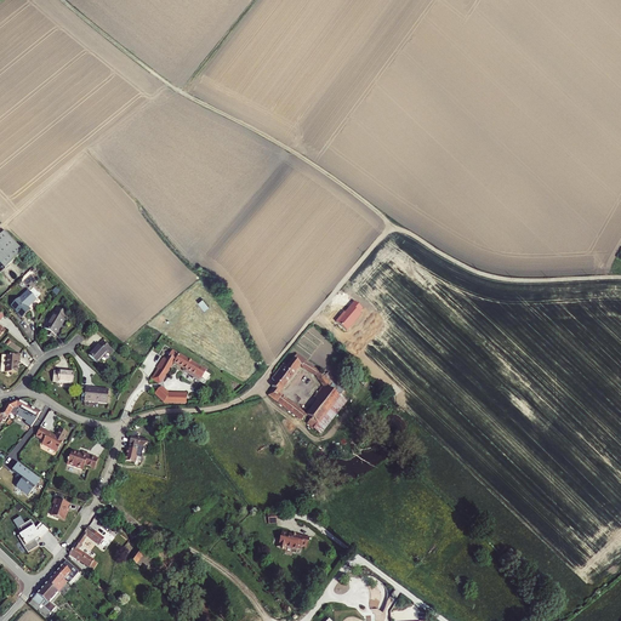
[(5,231),(0,234),(0,261),(6,268),(23,251),(5,231)]
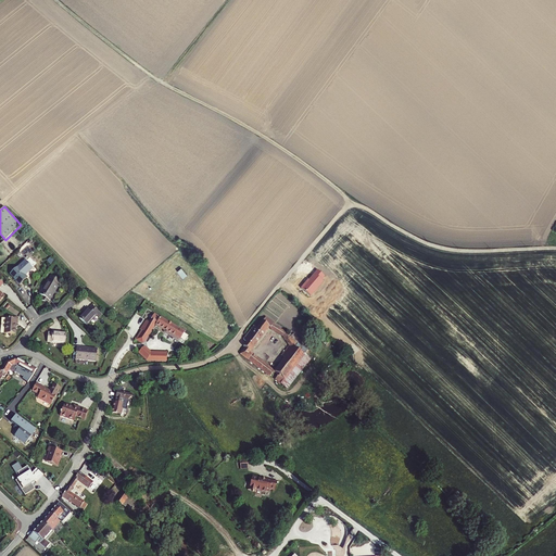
[(10,275),(20,285),(27,277),(25,274),(26,273),(27,274),(32,269),(25,261),(10,275)]
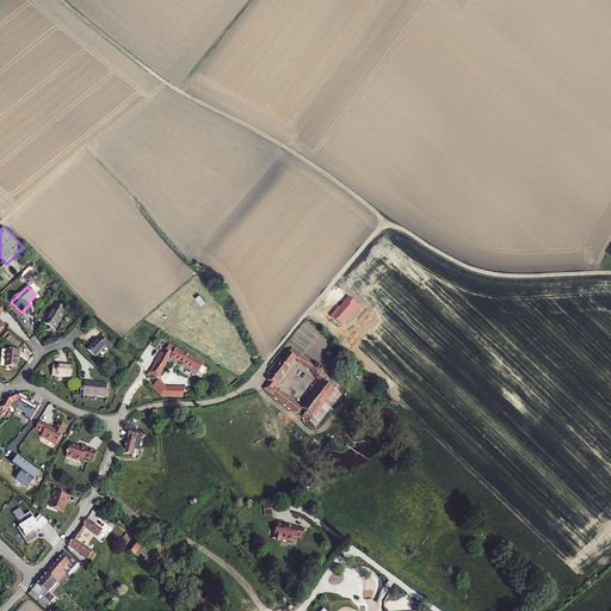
[(66,309),(57,303),(44,323),(47,326),(44,329),(53,334),(65,315),(63,314),(66,309)]
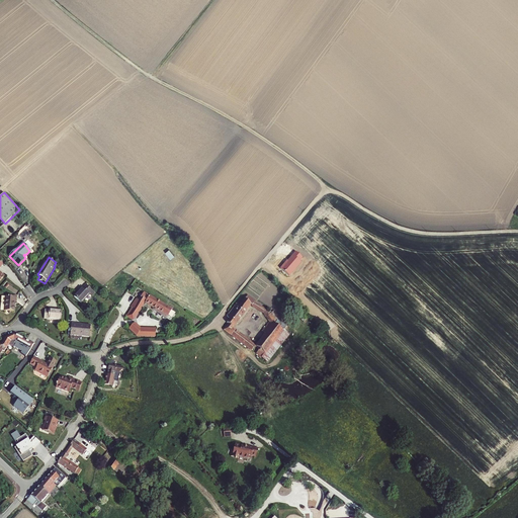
[(249,286),(246,290),(258,300),(260,298),(268,306),(276,296),(261,284),(257,288),(254,286),(252,288),(249,286)]
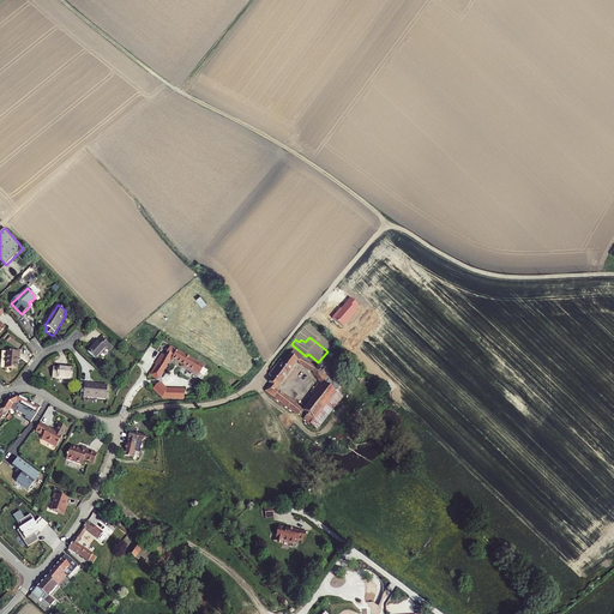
[(98,341),(88,351),(96,359),(107,348),(110,351),(113,348),(102,338),(98,341)]
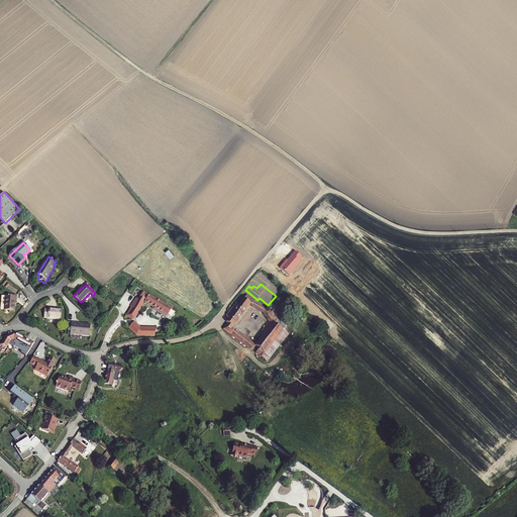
[(173,310),(167,306),(143,292),(138,300),(136,298),(130,306),(131,307),(128,311),(129,311),(126,316),(133,320),(144,302),(145,301),(146,302),(145,303),(172,318),(176,312),(173,310)]
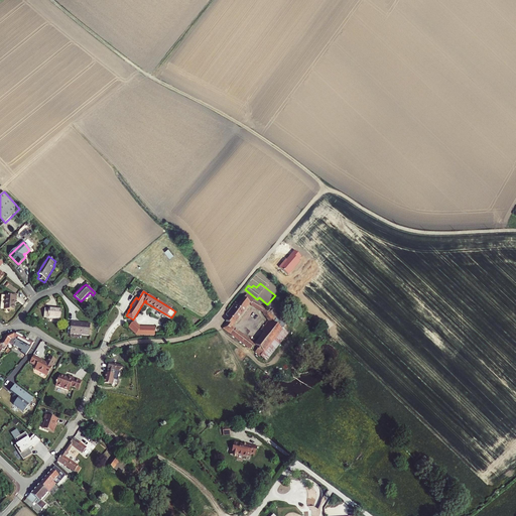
[(230,310),(234,313),(229,320),(230,323),(227,328),(253,348),(256,344),(234,327),(253,301),(254,302),(253,304),(264,312),(273,325),(272,326),(269,323),(263,331),(265,332),(264,333),(266,335),(257,346),(259,348),(257,352),(262,355),(268,362),(287,336),(281,331),(286,324),(279,317),(280,316),(275,308),(273,309),(270,306),(268,308),(256,300),(256,299),(249,294),(242,303),(238,301),(230,310)]
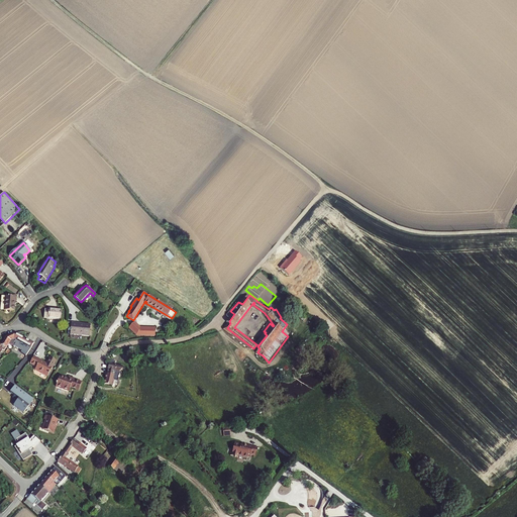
[(6,296),(5,310),(14,311),(15,301),(16,301),(16,297),(6,296)]
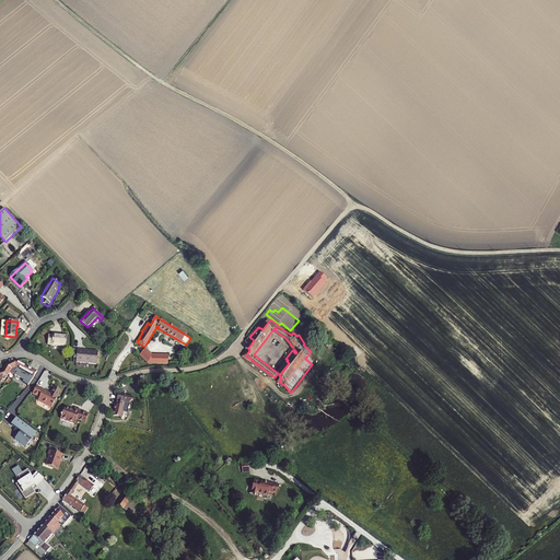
[(190,330),(184,326),(181,331),(187,336),(190,330)]
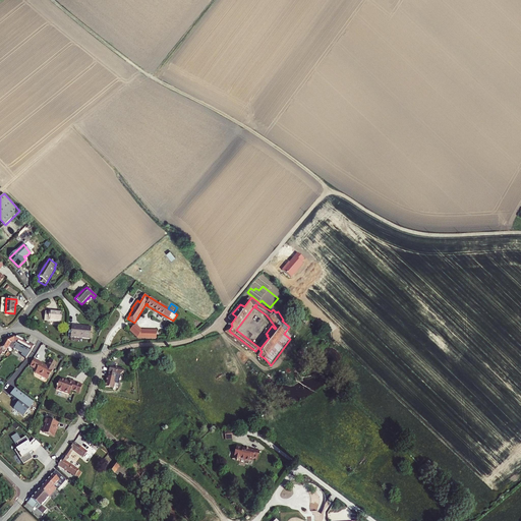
[(49,311),(49,312),(45,311),(44,321),(61,323),(61,312),(49,311)]
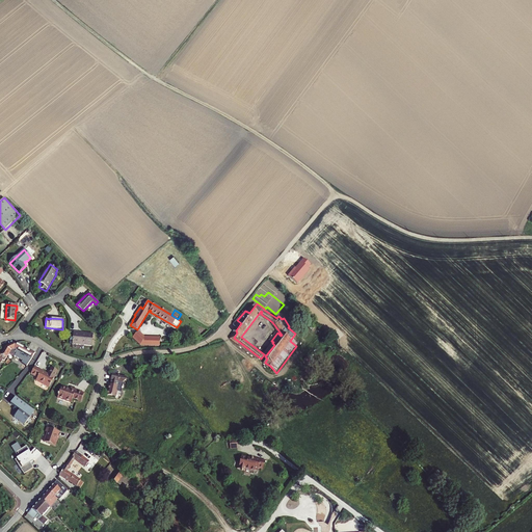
[(145,338),(144,338),(137,331),(132,338),(140,345),(156,345),(157,338),(145,338)]
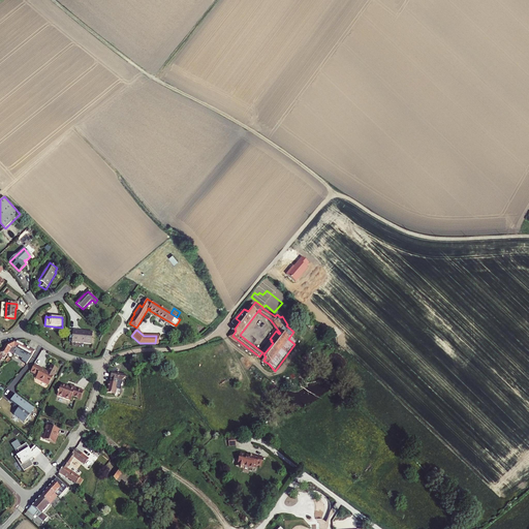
[(76,332),(78,332),(73,331),(72,343),(91,344),(92,333),(84,332),(84,333),(76,332)]
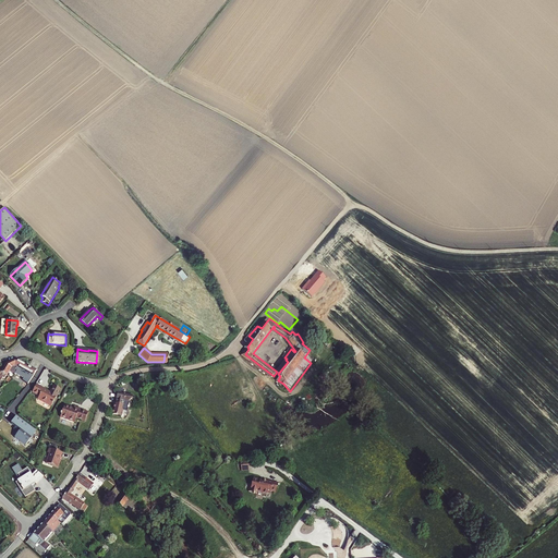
[(0,371),(0,379),(1,380),(2,378),(4,379),(10,372),(15,374),(17,371),(15,370),(16,366),(13,360),(7,363),(1,372),(0,371)]
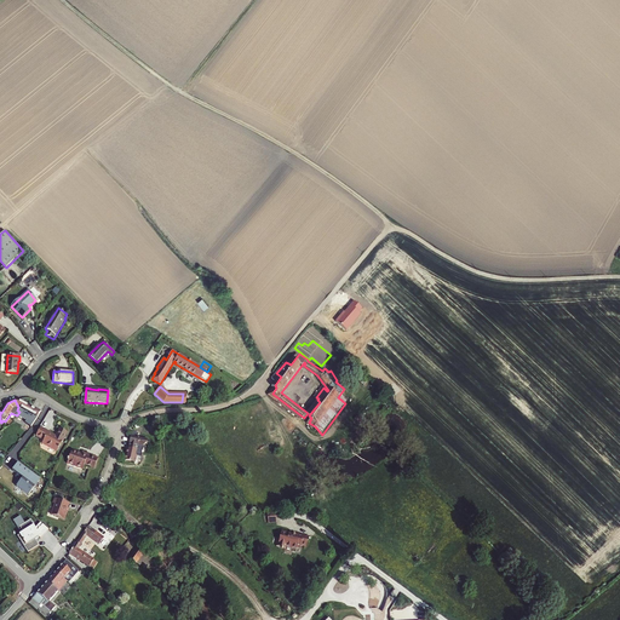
[(17,415),(26,420),(24,423),(30,428),(38,419),(41,413),(21,400),(15,400),(18,407),(17,411),(19,412),(17,415)]
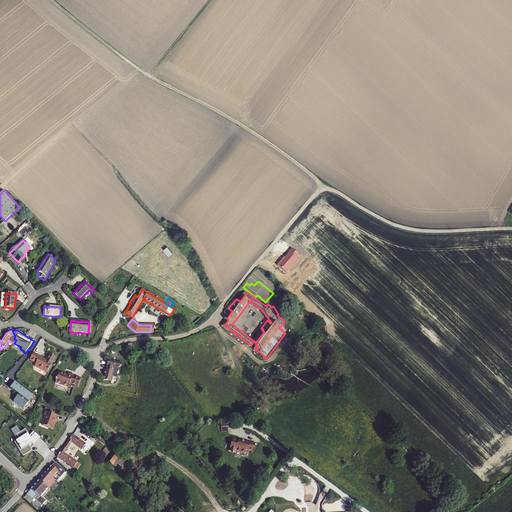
[(47,373),(52,364),(56,357),(50,354),(47,358),(49,359),(48,361),(46,361),(40,357),(34,353),(33,353),(30,359),(30,360),(36,363),(35,366),(47,373)]
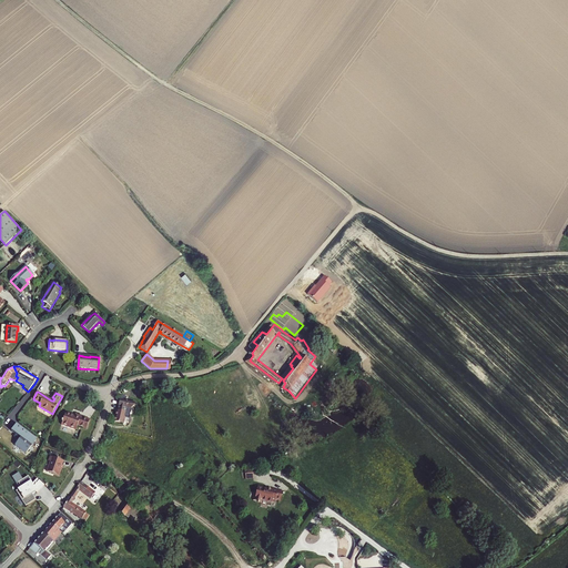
[(119,409),(117,421),(125,423),(128,415),(131,416),(133,408),(137,405),(138,402),(122,398),(120,409),(119,409)]
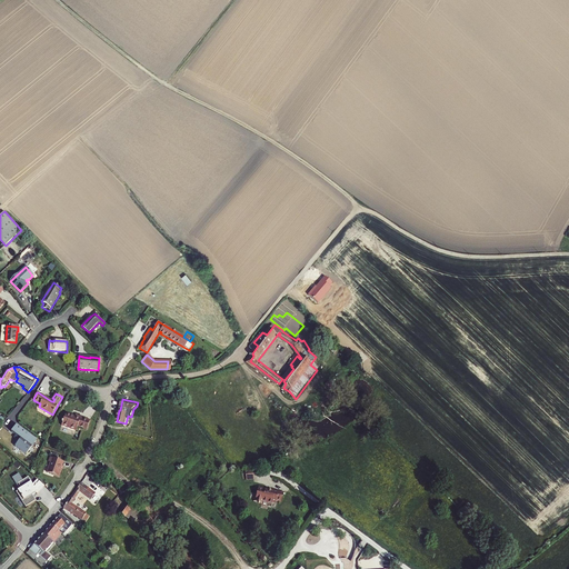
[(90,421),(76,416),(76,417),(66,413),(61,426),(76,431),(78,427),(87,430),(90,421)]
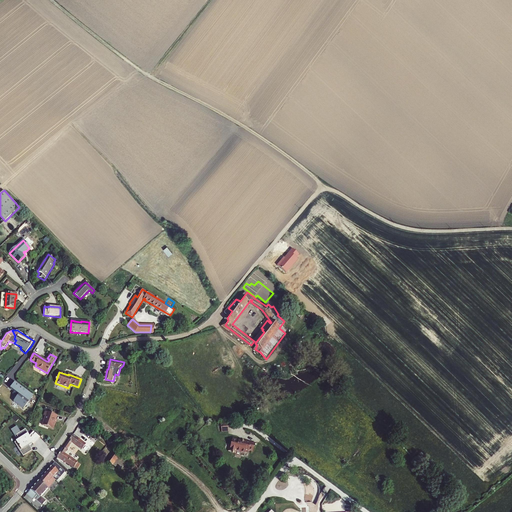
[(33,396),(14,382),(10,388),(16,392),(14,394),(17,397),(13,401),(23,409),(33,396)]
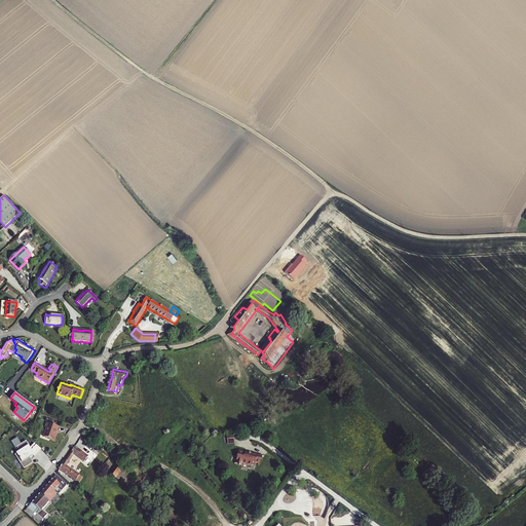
[(59,427),(46,422),(45,427),(46,427),(43,437),(54,441),(57,436),(55,435),(59,427)]
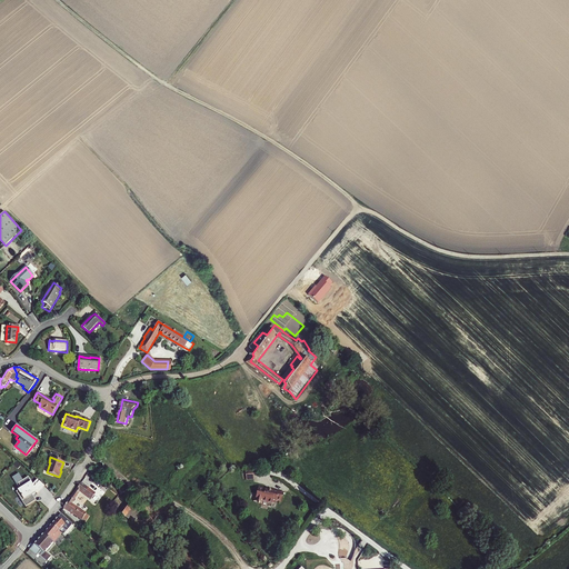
[(28,477),(18,482),(21,488),(17,490),(21,496),(19,497),(26,507),(36,500),(31,493),(33,491),(35,492),(36,492),(37,495),(45,486),(37,479),(32,483),(28,477)]
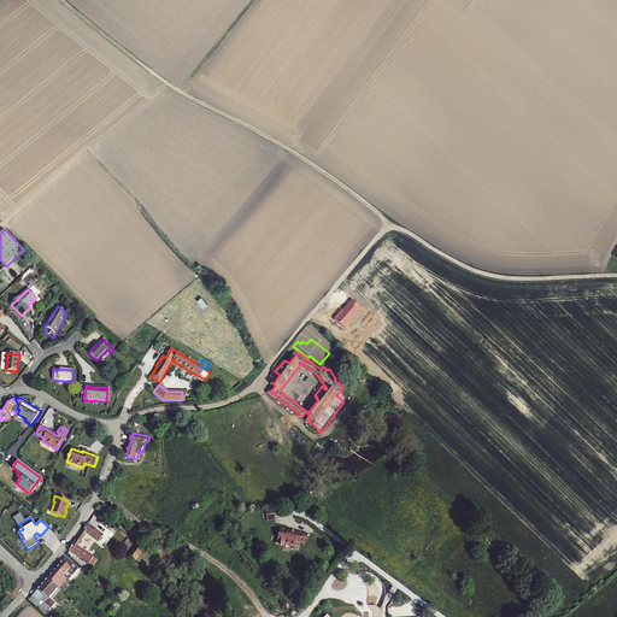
[(71,548),(90,560),(95,554),(83,546),(87,540),(84,536),(89,530),(100,539),(105,533),(90,522),(71,548)]
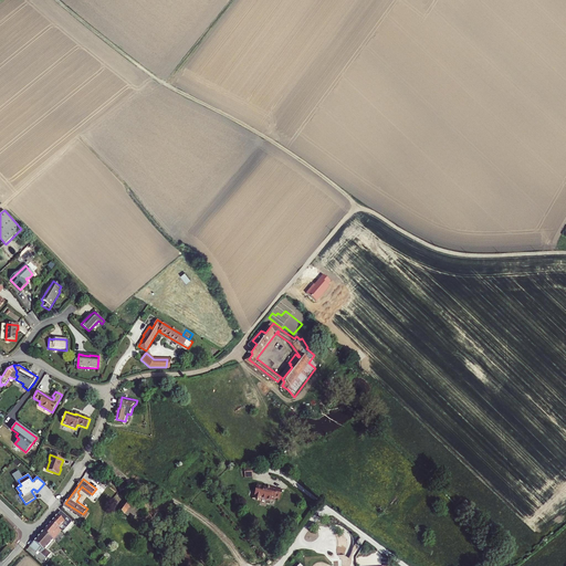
[(255,496),(263,500),(264,498),(273,501),(274,500),(278,501),(279,499),(283,501),(286,492),(275,488),(275,489),(269,486),(269,485),(262,483),(260,489),(259,489),(255,496)]
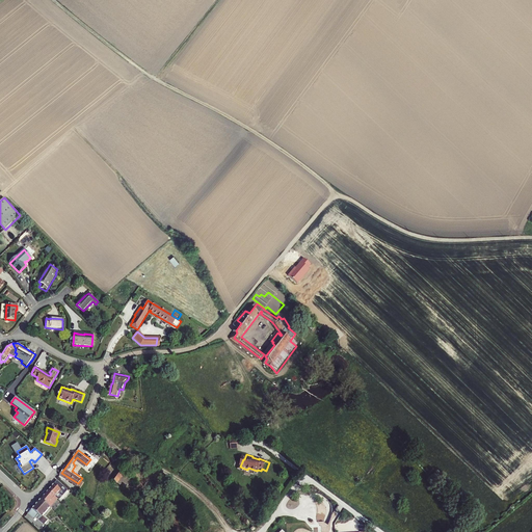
[(124,471),(118,466),(112,472),(117,476),(124,471)]
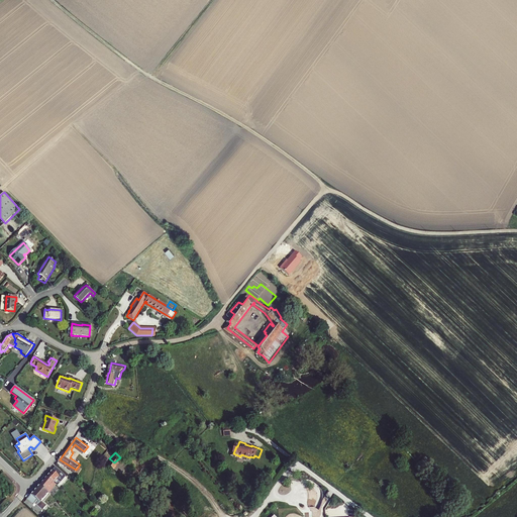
[(48,476),(60,485),(64,489),(75,476),(60,462),(48,476)]
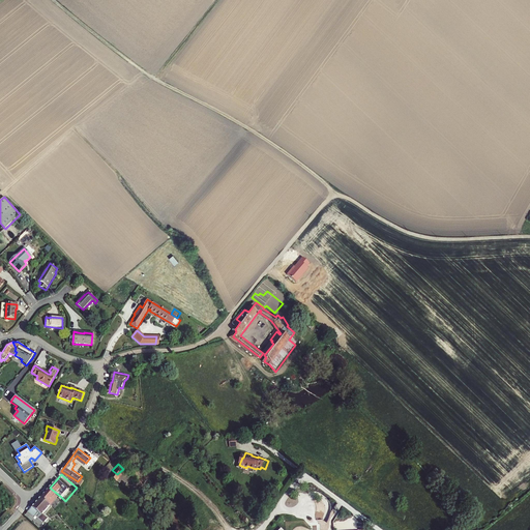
[(53,506),(61,497),(50,488),(42,496),(53,506)]
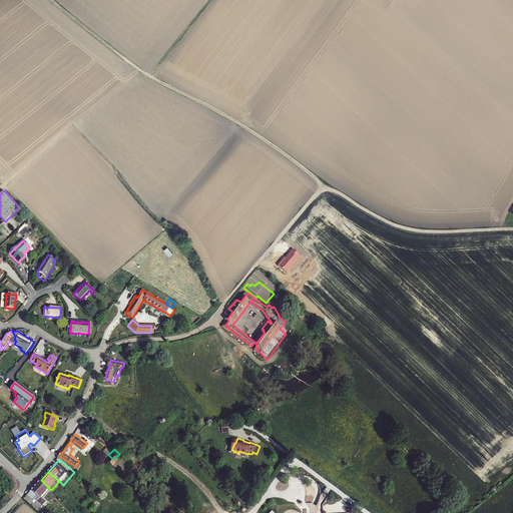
[(54,492),(51,490),(41,480),(25,497),(35,506),(36,506),(43,512),(51,504),(46,500),(54,492)]
